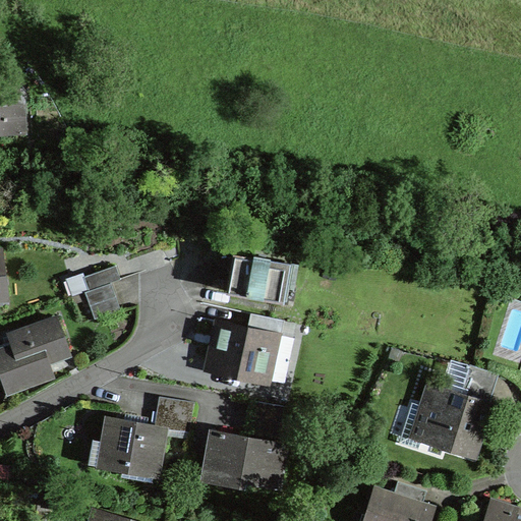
[(0,85),(0,131),(23,130),(21,102),(16,102),(15,85),(0,85)]
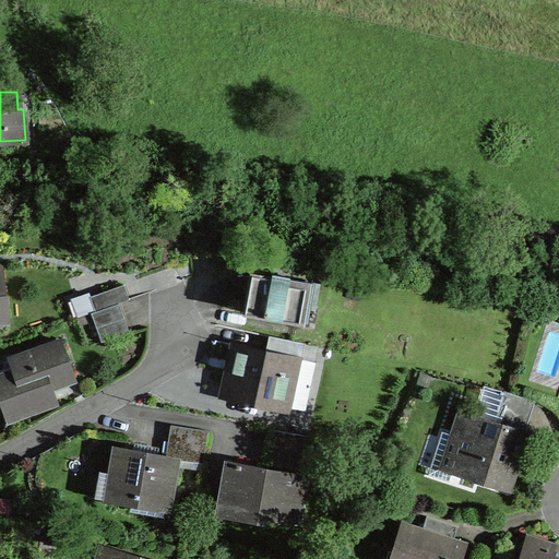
[(313,285),(252,273),(244,317),(305,329),(313,285)]
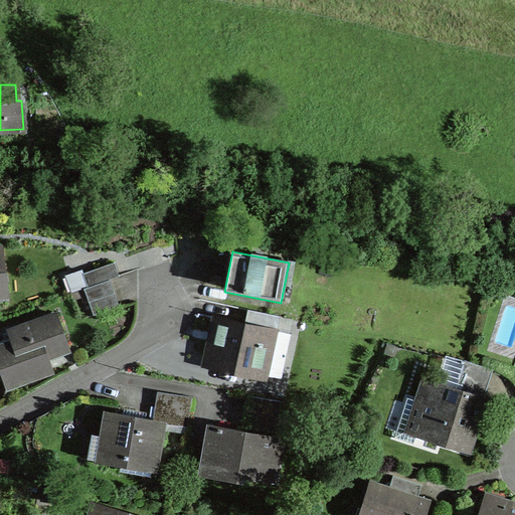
[(88,287),(110,279),(120,276),(115,262),(82,273),(88,287)]
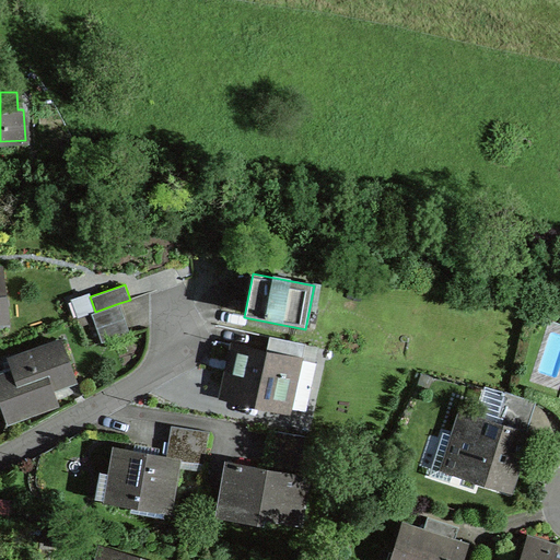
[(119,303),(95,312),(92,313),(102,341),(130,331),(119,303)]
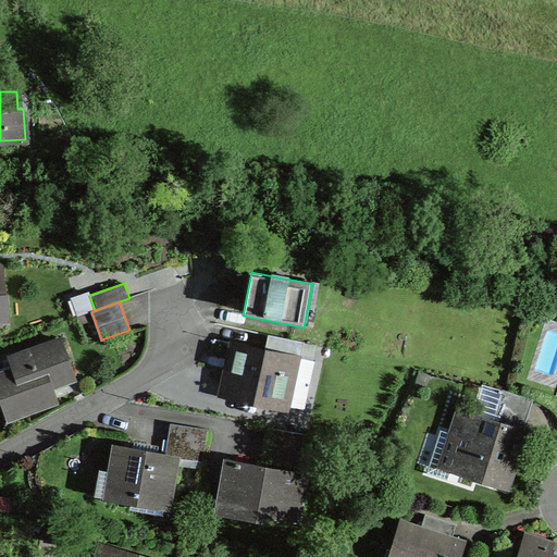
[(265,349),(234,343),(223,392),(286,406),(286,405),(304,409),(314,360),(301,357),(305,342),(269,334),(265,349)]
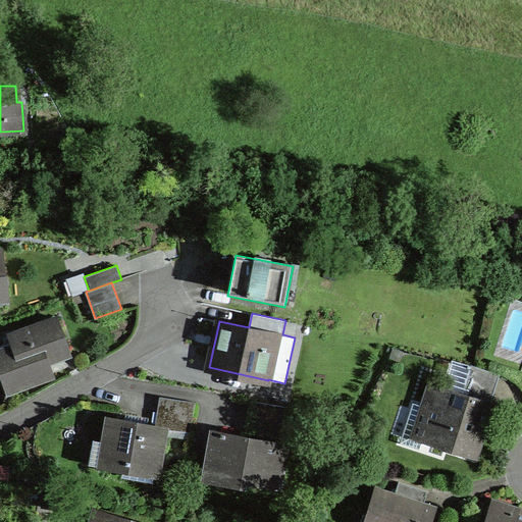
[(30,384),(25,370),(70,354),(58,318),(9,335),(12,346),(0,350),(0,371),(7,392),(30,384)]
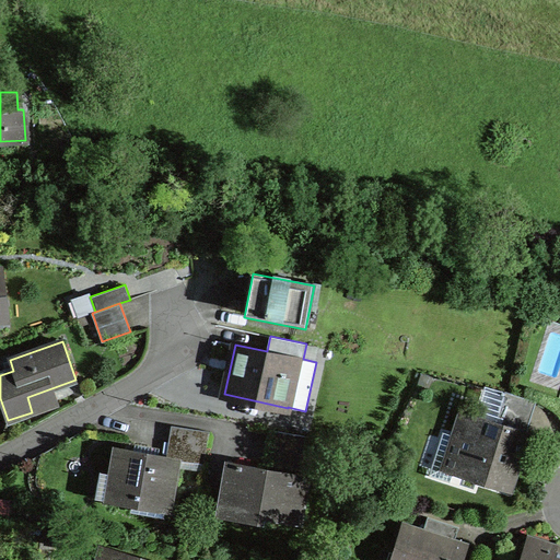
[(464,411),(456,436),(443,432),(429,475),(451,481),(453,471),(508,489),(536,400),(505,391),(494,422),(464,411)]
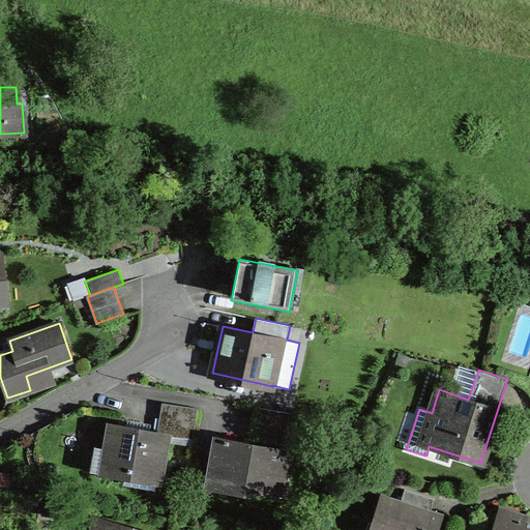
[(157,432),(111,423),(102,473),(158,483),(167,435),(193,439),(198,408),(163,403),(157,432)]
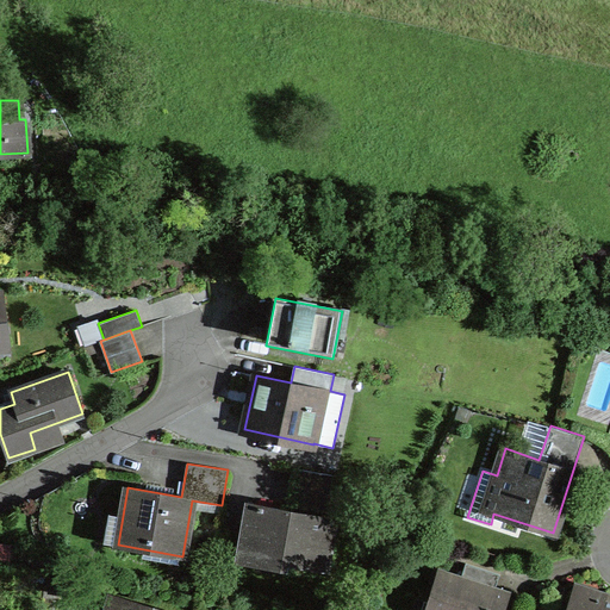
[(246,521),(238,560),(257,564),(260,549),(284,553),(282,561),(327,568),(335,518),(328,517),(335,475),(298,468),(291,510),(259,504),(255,522),(246,521)]
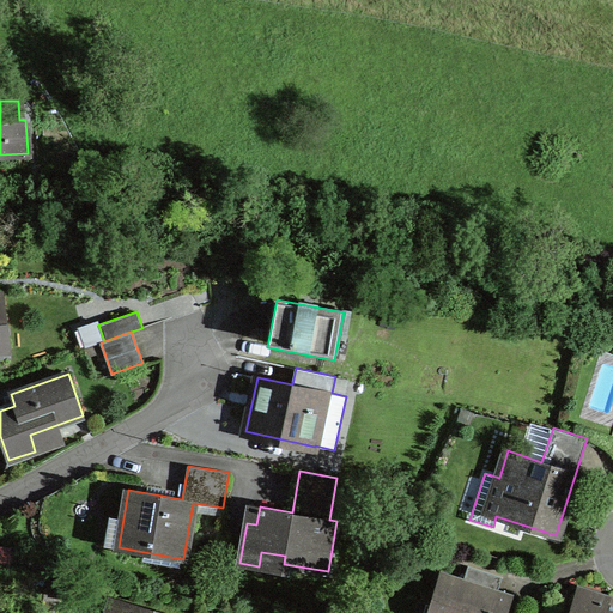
[(0,545),(0,560),(10,562),(11,546),(0,545)]
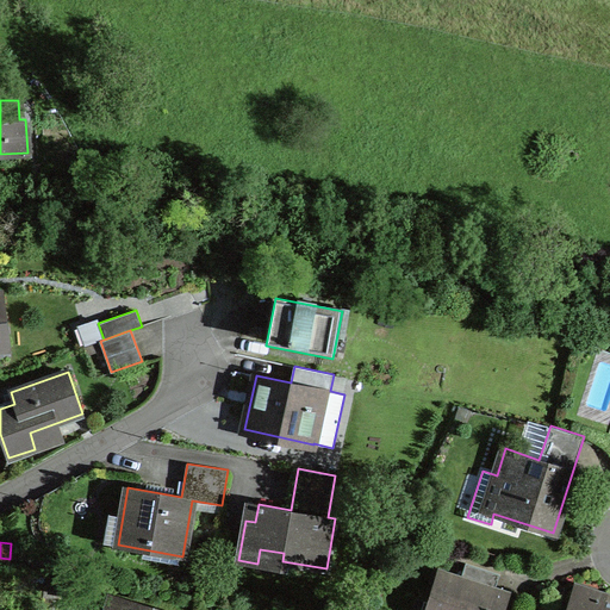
[(439,573),(427,609),(502,609),(503,609),(497,608),(502,593),(495,591),(500,573),(466,562),(460,579),(439,573)]
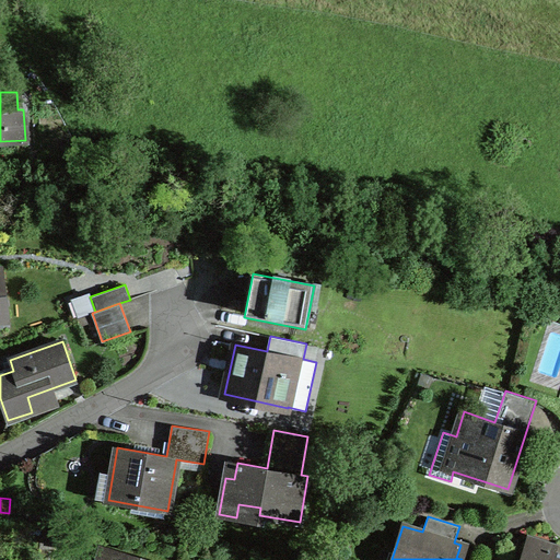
[(559,559),(559,550),(528,540),(521,559),(559,559)]
